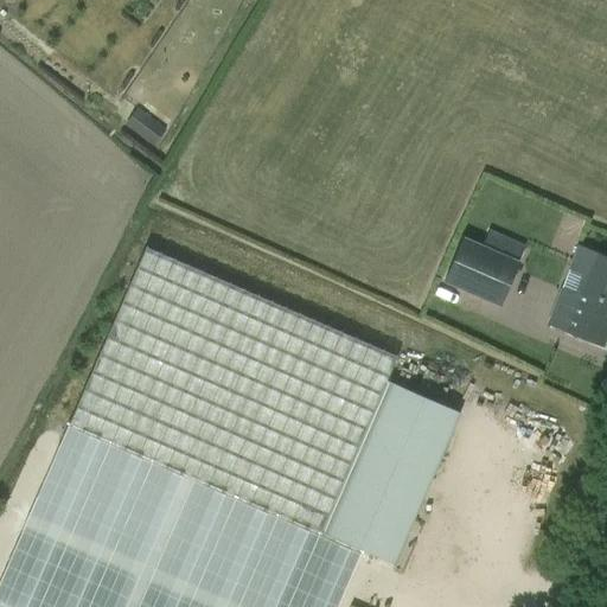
[(164,131),(146,117),(135,131),(153,145),(164,131)]
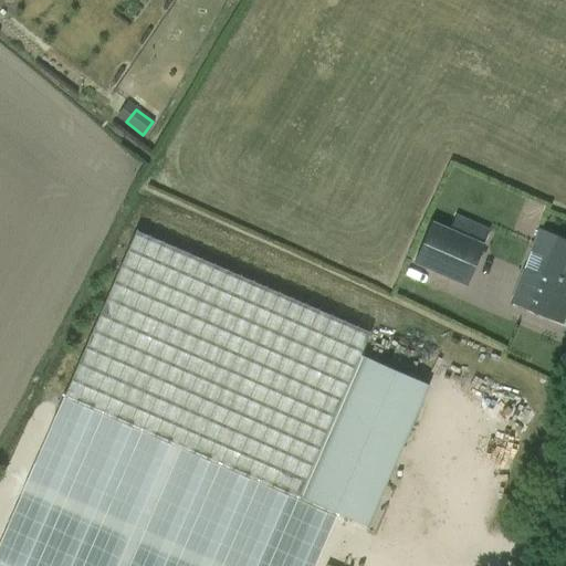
[(173,212),(166,224),(184,233),(189,221),(173,212)]
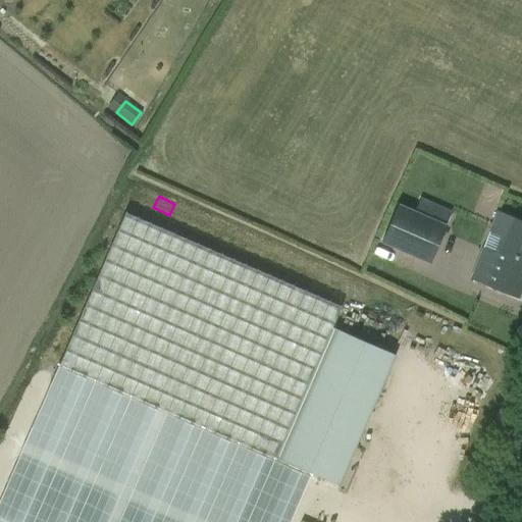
[(429,263),(445,226),(398,206),(382,243),(429,263)]
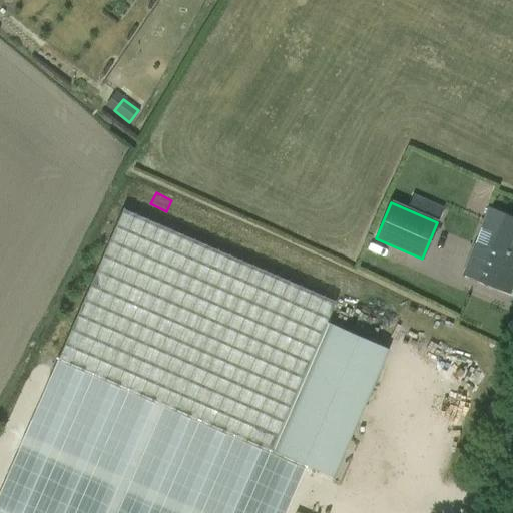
[(271,450),(335,301),(124,210),(59,360),(271,450)]
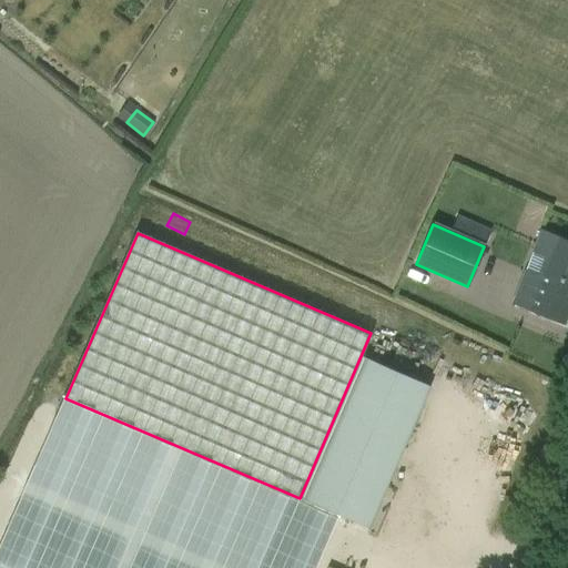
[(514,303),(543,314),(564,323),(567,311),(567,243),(541,233),(514,303)]
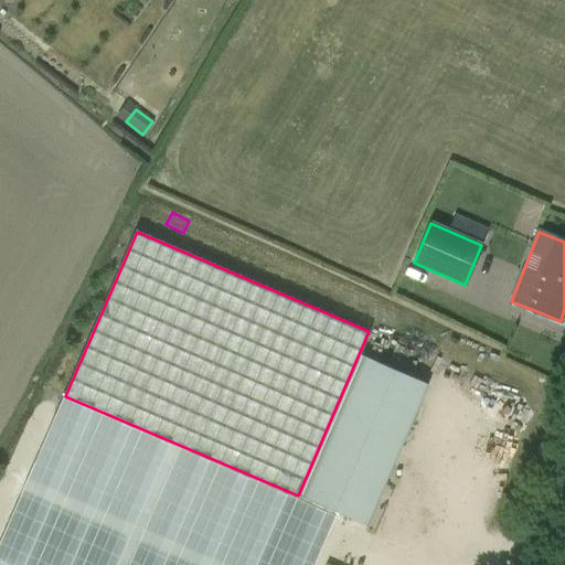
[(300,497),(368,524),(427,382),(361,353),(300,497)]
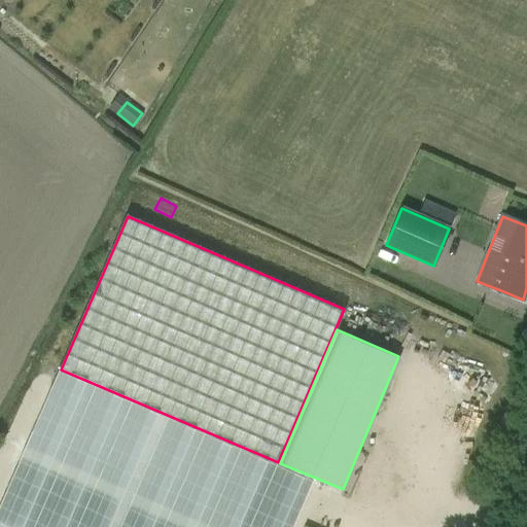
[(278,462),(61,370),(0,512),(0,522),(11,526),(380,526),(388,508),(343,489),(280,463),(278,462)]
